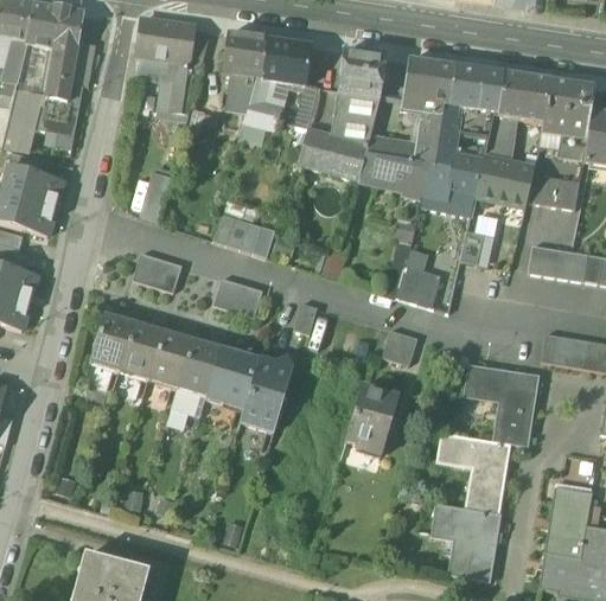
[(34,2),(21,0),(0,0),(0,2),(0,37),(12,40),(26,43),(34,2)]
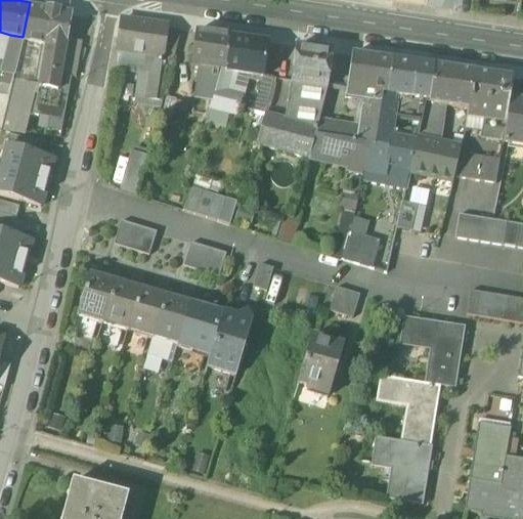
[(72,10),(30,2),(23,37),(23,38),(14,72),(13,78),(36,82),(43,42),(50,43),(43,86),(58,89),(61,74),(72,10)]
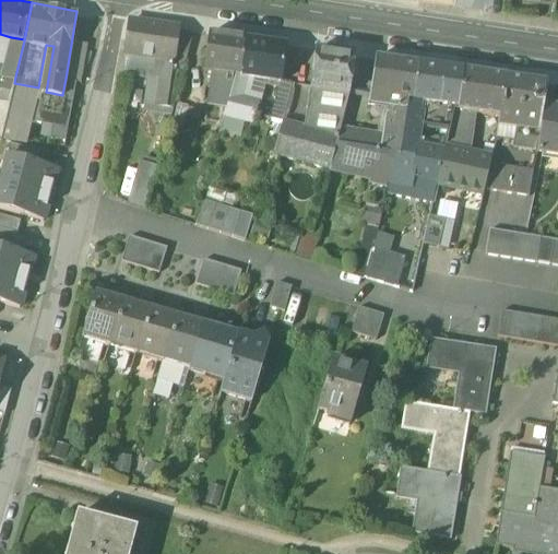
[(179,25),(130,19),(126,51),(175,58),(178,30),(179,25)]
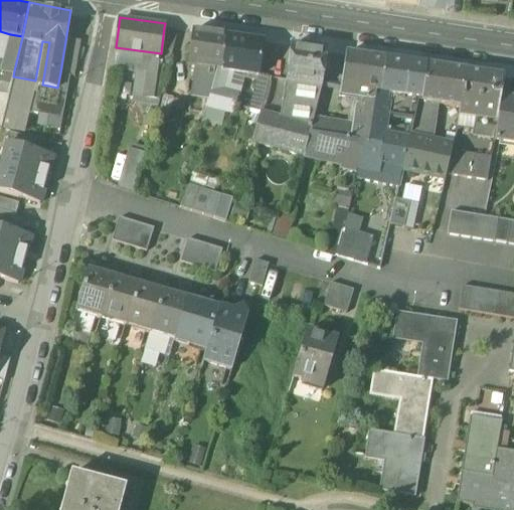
[(178,29),(164,27),(161,53),(160,57),(170,59),(178,29)]
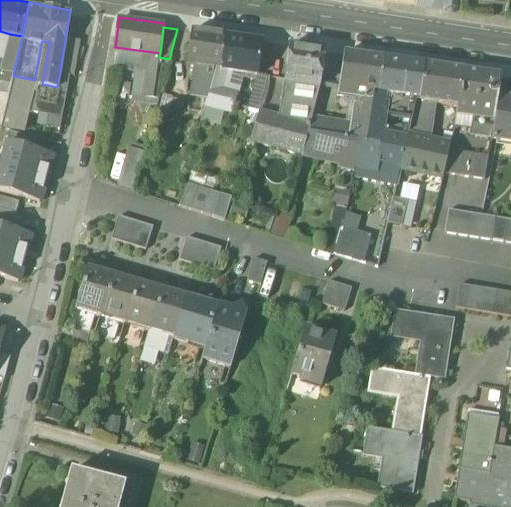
[(226,33),(192,28),(190,43),(185,42),(184,50),(189,51),(187,62),(195,63),(218,66),(222,67),(226,33)]
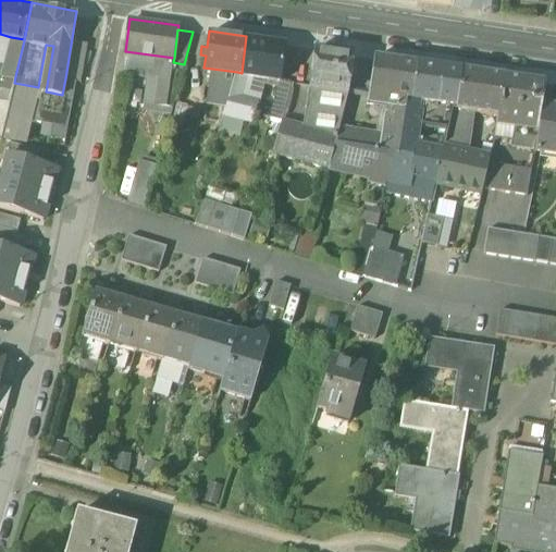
[(286,43),(246,36),(242,73),(252,74),(281,78),(286,43)]
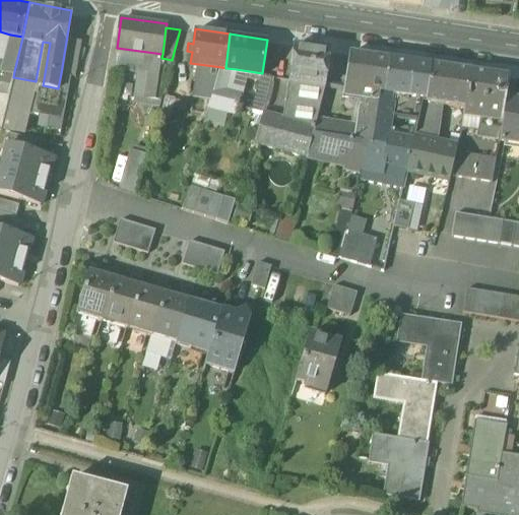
[(22,37),(10,35),(2,68),(14,71),(22,38),(22,37)]
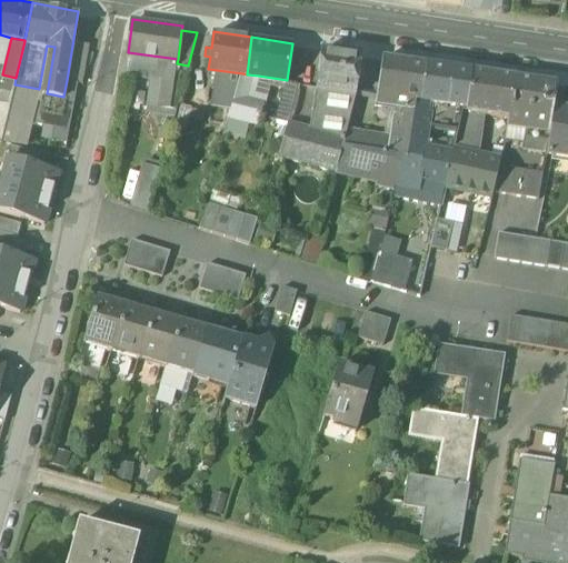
[(361,52),(322,47),(316,88),(356,93),(361,52)]
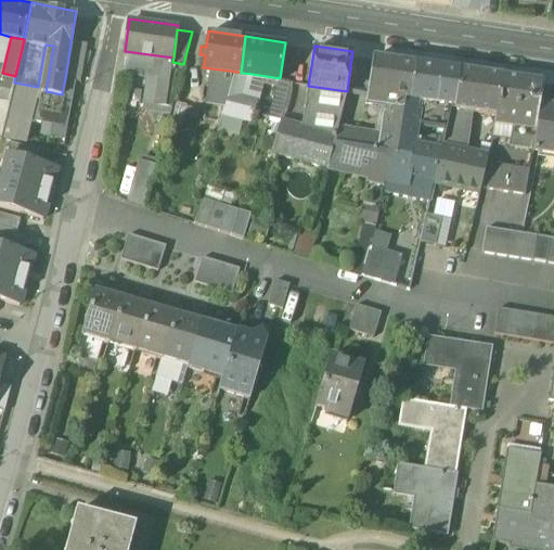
[(125,51),(121,72),(149,75),(144,101),(172,105),(183,64),(172,62),(174,58),(125,51)]
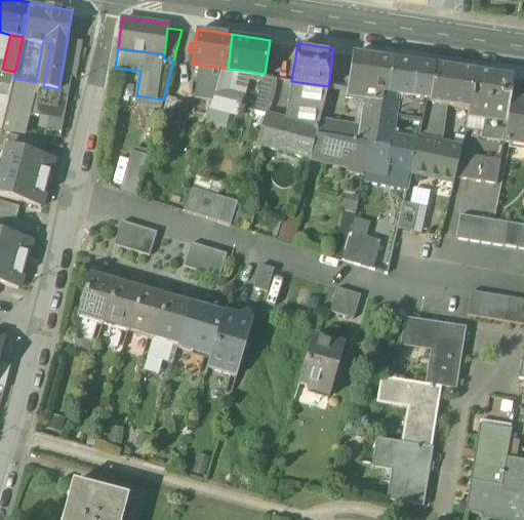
[(394,57),(354,51),(349,87),(377,91),(388,92),(394,57)]
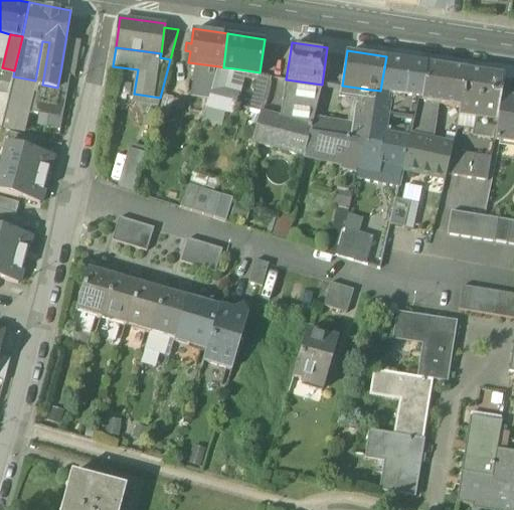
[(410,60),(386,56),(380,91),(389,93),(397,94),(404,95),(410,60)]
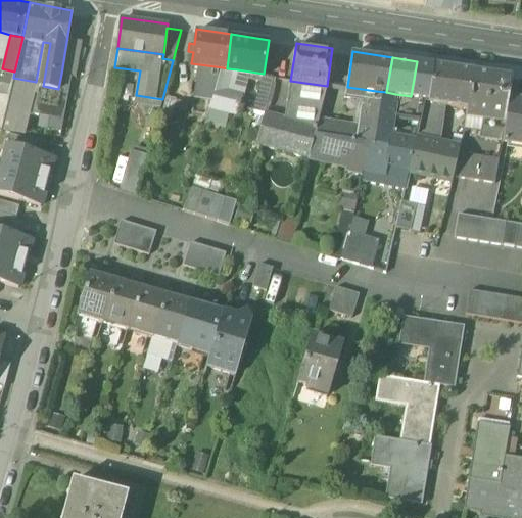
[(434,63),(417,61),(411,96),(428,99),(434,63)]
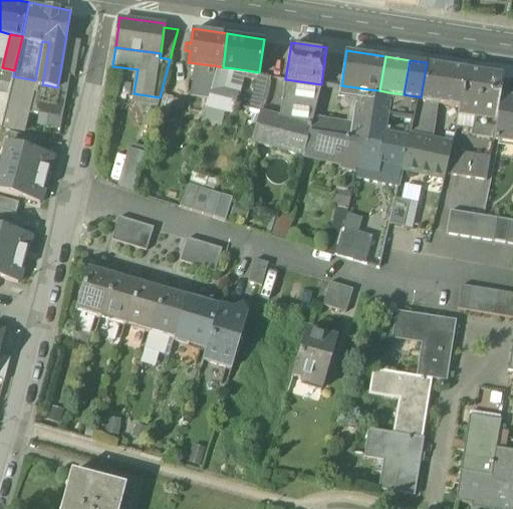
[(466,68),(427,62),(421,97),(421,98),(436,100),(460,104),(466,68)]
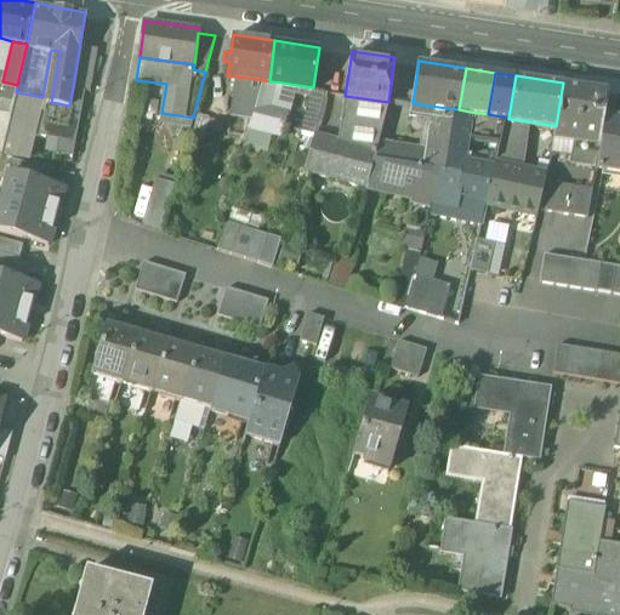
[(265,80),(237,77),(232,115),(251,119),(252,119),(257,103),(265,80)]
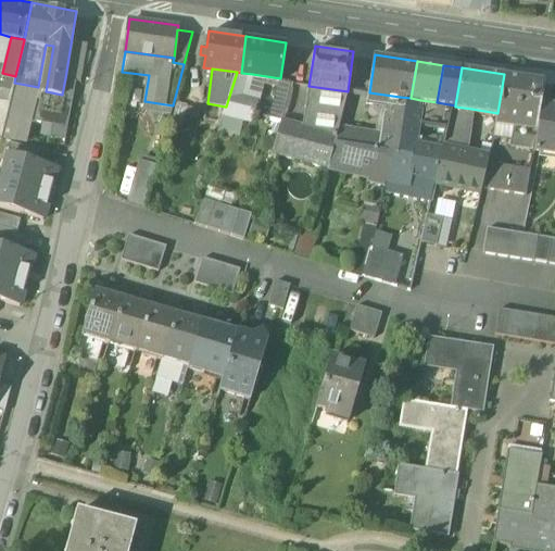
[(241,73),(237,72),(230,92),(247,96),(252,74),(241,73)]
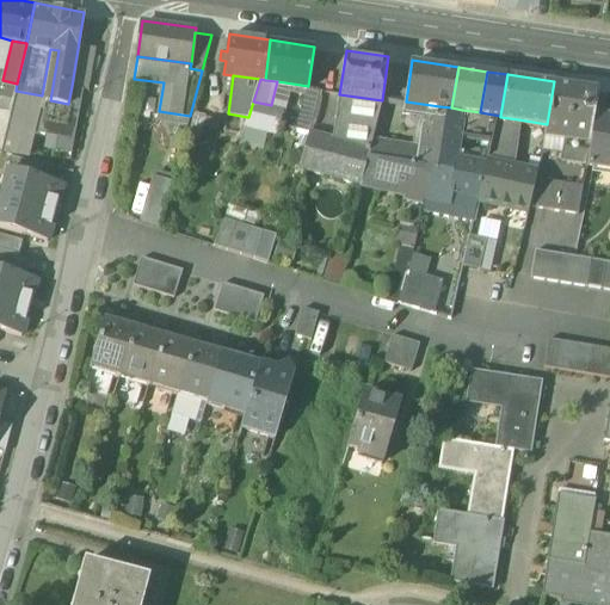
[(598,87),(554,81),(547,124),(546,133),(591,140),(595,115),(598,87)]
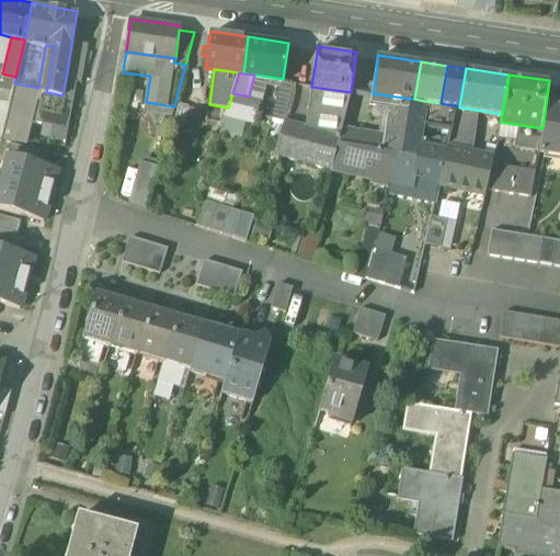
[(46,92),(43,92),(42,97),(36,95),(32,120),(69,126),(77,80),(66,79),(63,95),(46,92)]
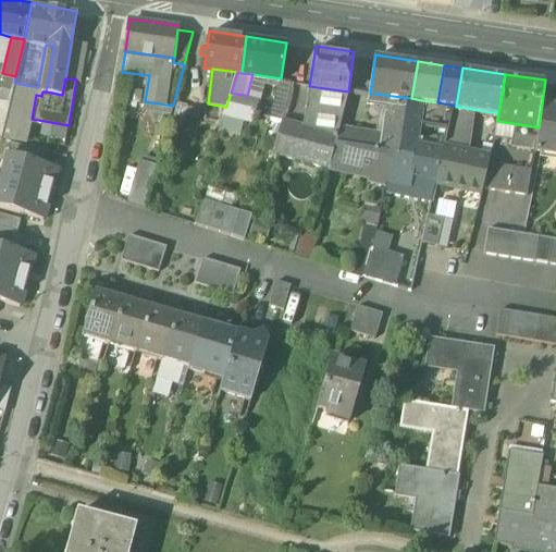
[(348,92),(309,86),(303,123),(337,133),(348,92)]
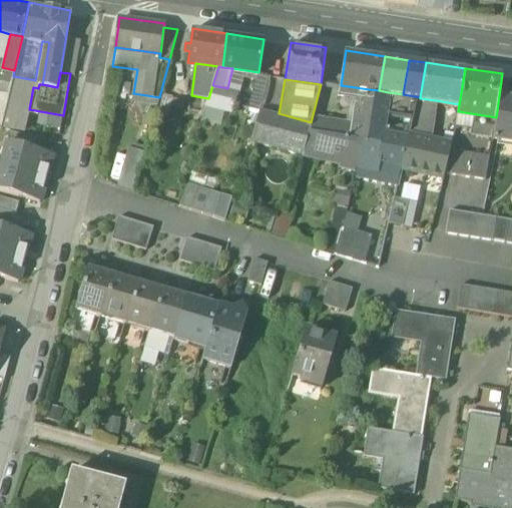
[(212,85),(208,98),(207,98),(206,102),(232,108),(236,91),(227,88),(212,85)]
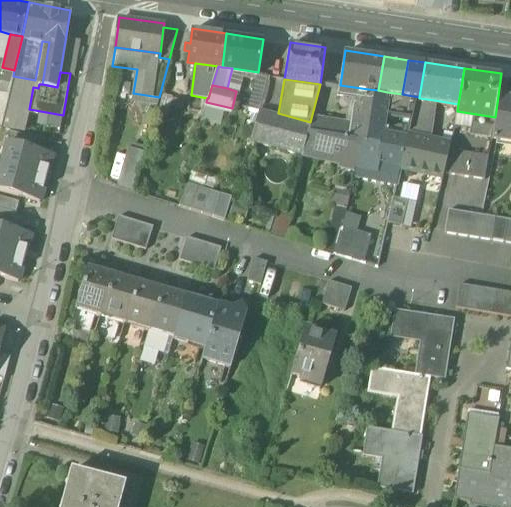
[(368,89),(340,85),(338,93),(354,95),(358,102),(364,97),(367,97),(368,89)]
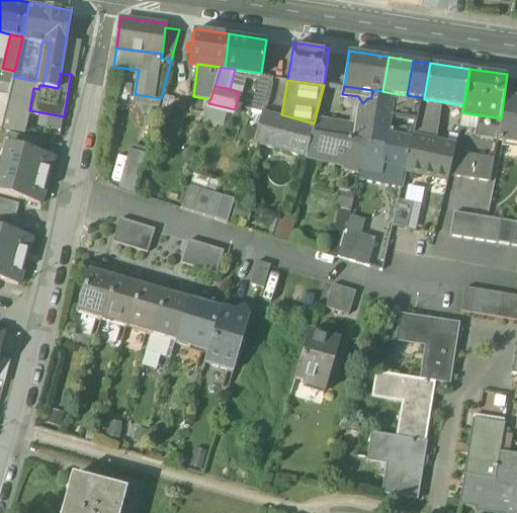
[(382,91),(372,90),(371,98),(376,99),(377,99),(381,99),(382,91)]
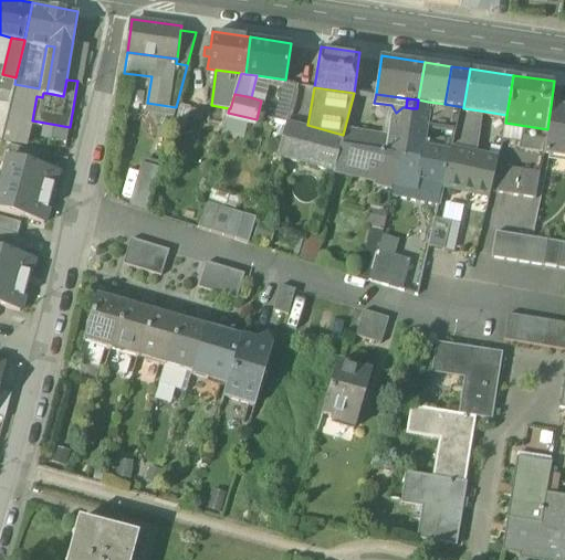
[(417,108),(412,108),(411,108),(408,138),(425,140),(429,109),(427,109),(428,102),(418,99),(417,108)]
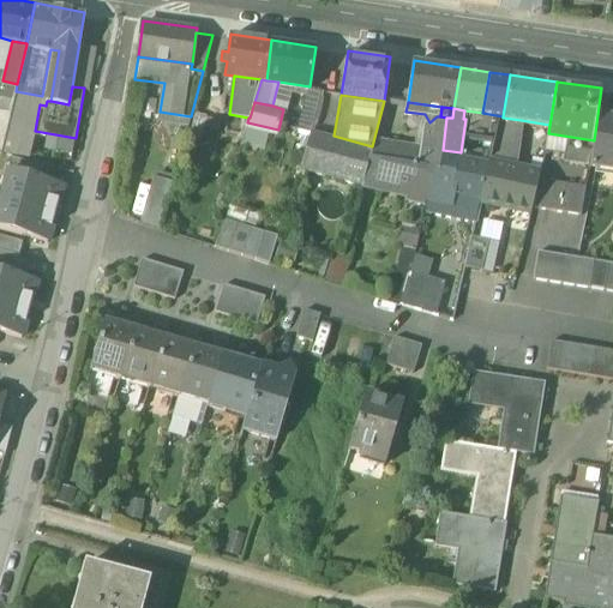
[(208,115),(196,112),(188,136),(200,139),(208,115)]
